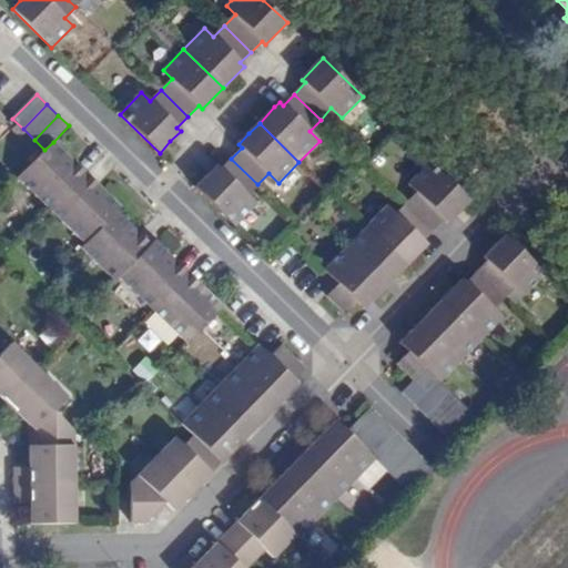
[(53,142),(44,150),(18,178),(51,211),(87,175),(63,152),(53,142)]
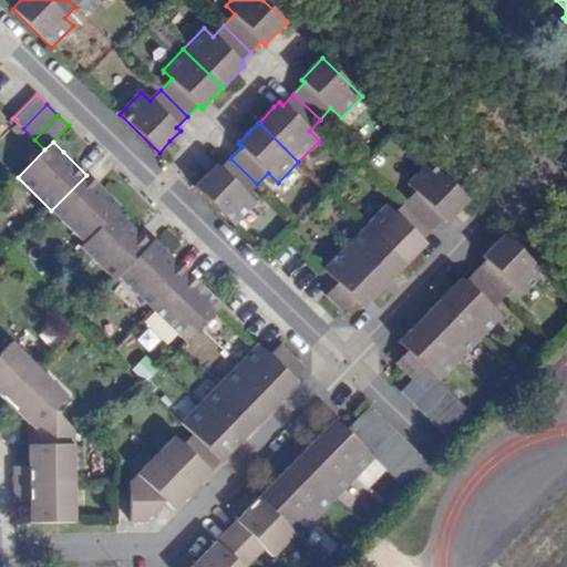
[(257,184),(230,158),(219,169),(216,166),(206,175),(195,188),(234,227),(256,205),(246,195),(257,184)]
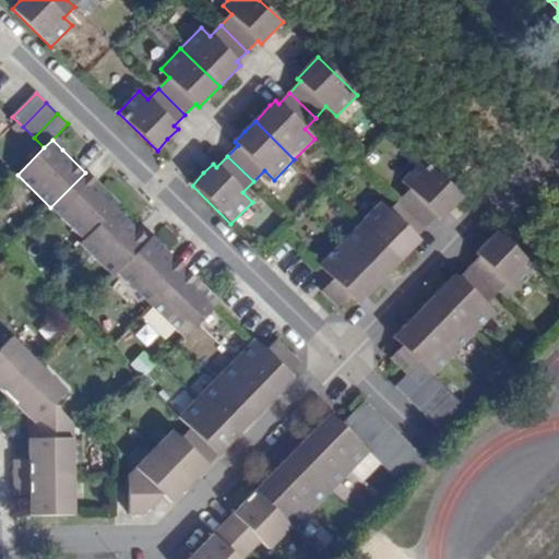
[(441,219),(462,198),(423,159),(402,181),(411,189),(400,200),(426,226),(437,215),(441,219)]
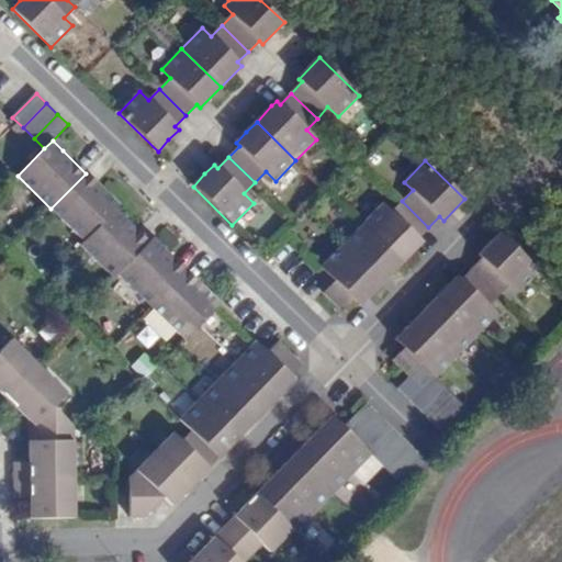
[(86,173),(51,209),(85,242),(115,210),(119,205),(86,173)]
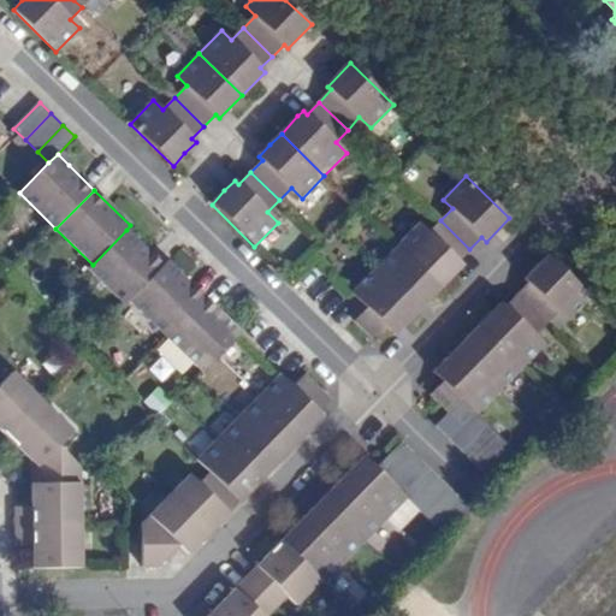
[(469,249),(440,220),(428,232),(420,223),(397,247),(440,289),(462,266),(457,260),(469,249)]
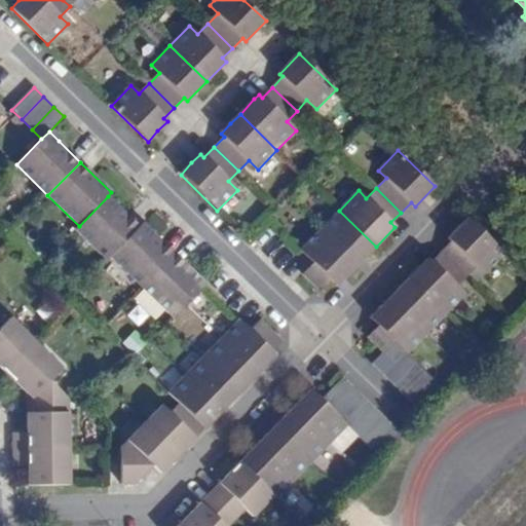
[(140,227),(108,196),(79,226),(75,230),(90,249),(106,261),(110,257),(140,227)]
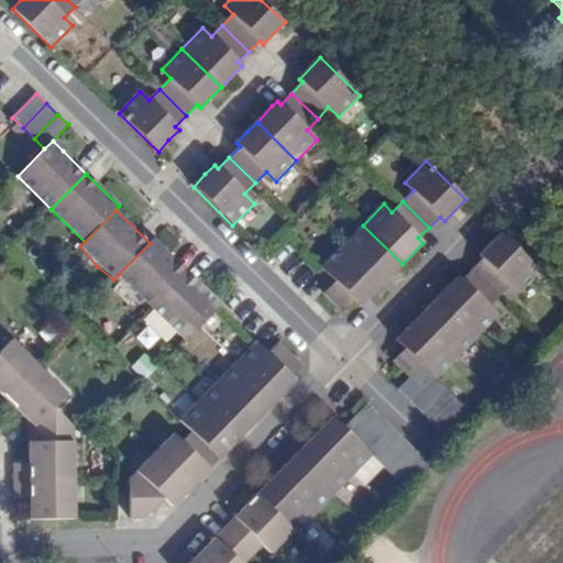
[(403,264),(363,225),(342,246),(382,285),(403,264)]
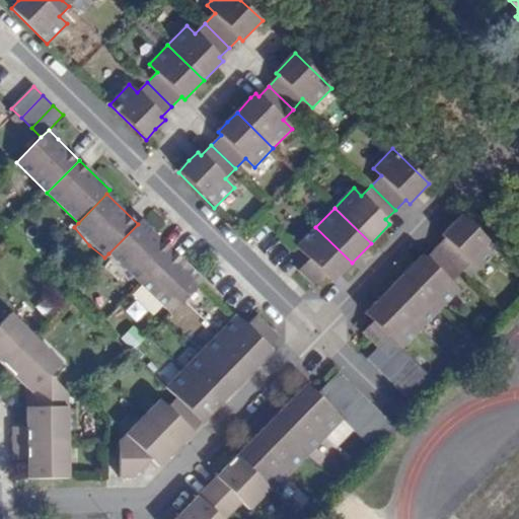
[(469,279),(497,250),(460,215),(441,235),(445,238),(435,248),(460,273),(461,271),(469,279)]
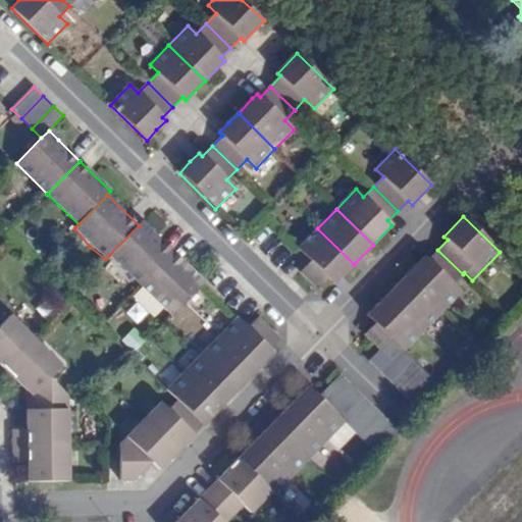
[(139,225),(109,255),(113,259),(128,273),(141,285),(173,252),(142,221),(139,225)]
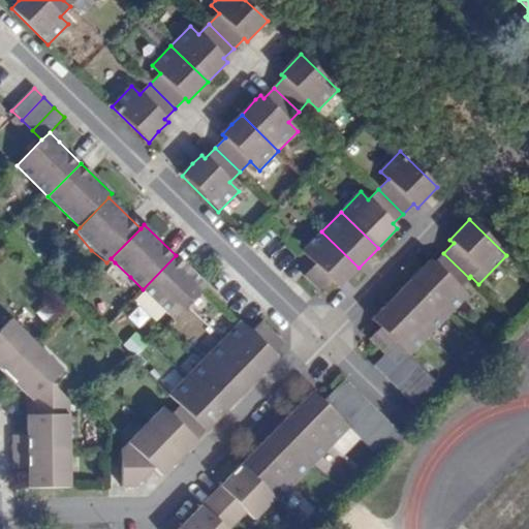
[(359,268),(321,231),(302,252),(315,266),(305,276),(319,291),(331,280),(339,288),(359,268)]
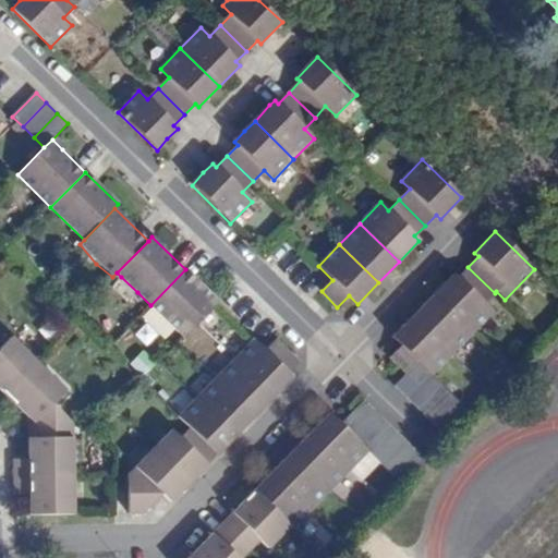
[(484,304),(495,293),(468,267),(457,278),(453,274),(433,295),(472,332),(493,312),(484,304)]
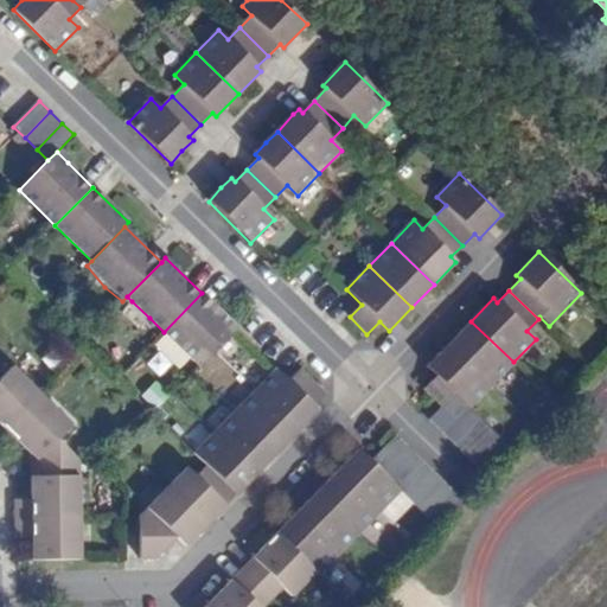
[(217,308),(202,293),(164,332),(199,366),(237,328),(217,308)]
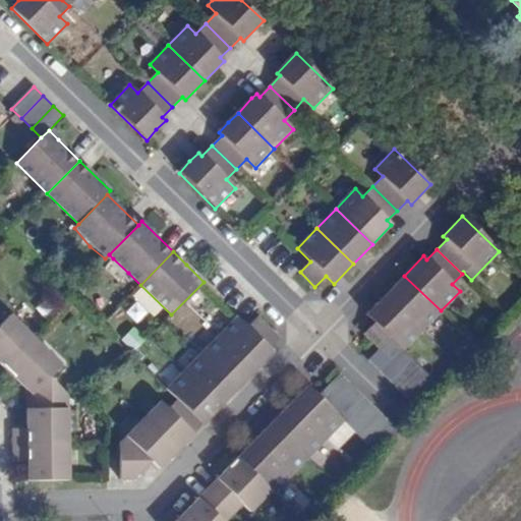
[(128,273),(113,258),(104,267),(119,282),(128,273)]
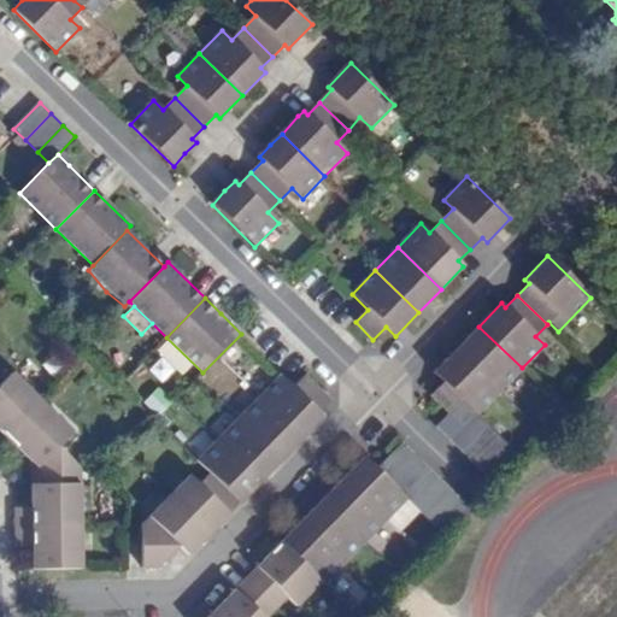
[(500,392),(522,368),(479,327),(457,350),(500,392)]
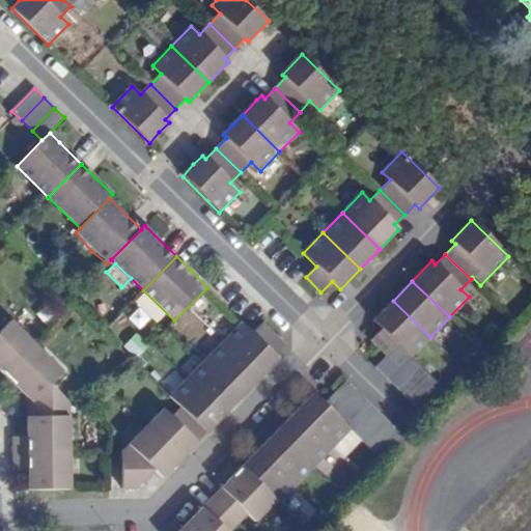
[(430,337),(393,301),(373,320),(382,329),(397,344),(409,355),(411,357),(430,337)]
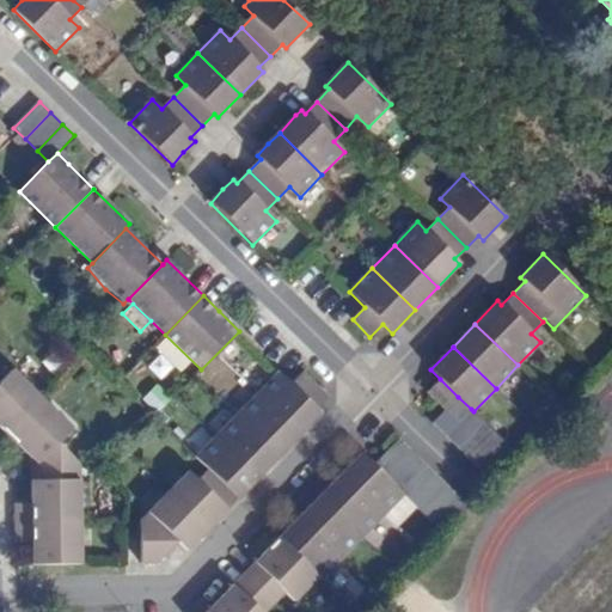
[(0,427),(8,435),(44,401),(12,369),(0,381),(0,427)]
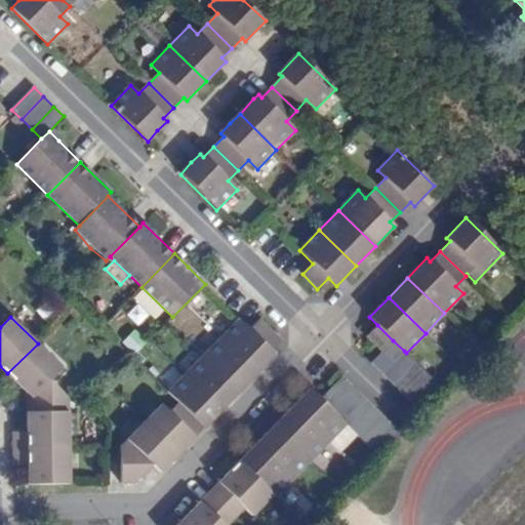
[(220,337),(257,373),(270,362),(275,356),(272,353),(282,342),(259,321),(249,331),(238,320),(220,337)]
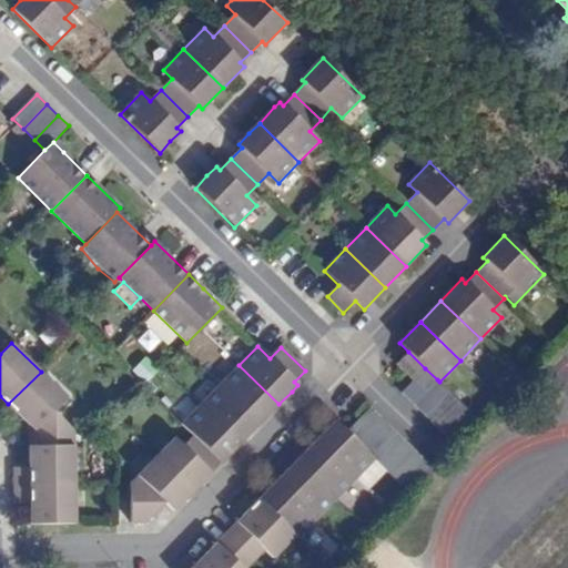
[(425,368),(408,352),(397,364),(414,381),(425,368)]
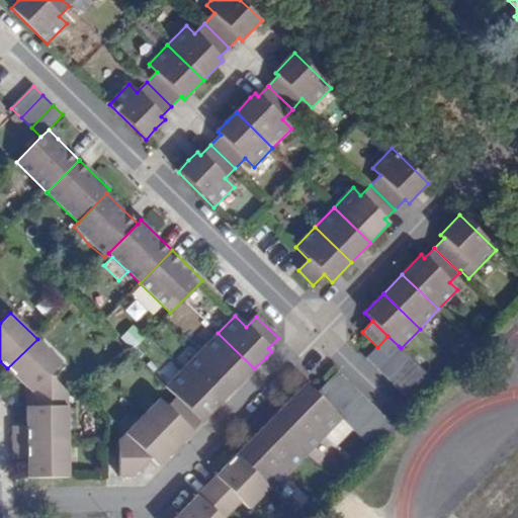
[(218,333),(200,351),(236,386),(247,375),(254,368),(218,333)]
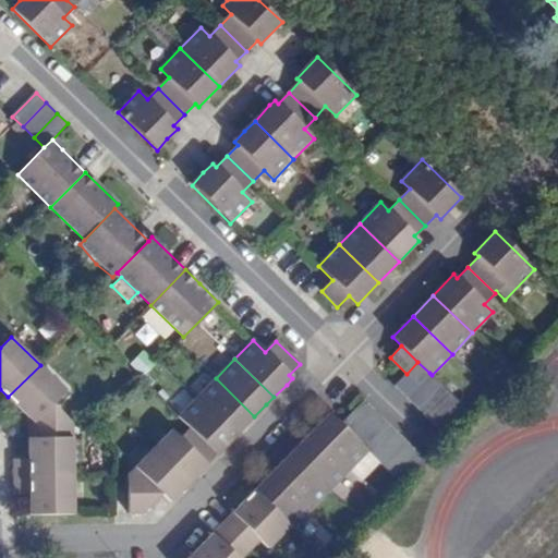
[(405,397),(429,373),(417,362),(407,374),(395,386),(405,397)]
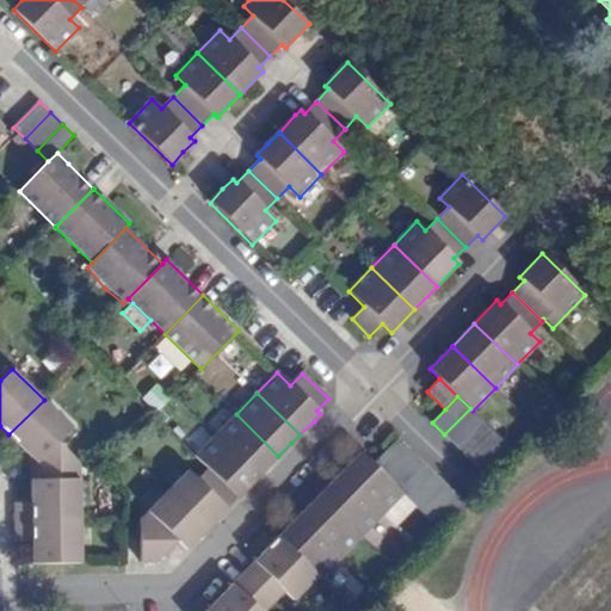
[(72,427),(44,400),(8,434),(37,463),(37,480),(79,480),(79,464),(57,443),(72,427)]
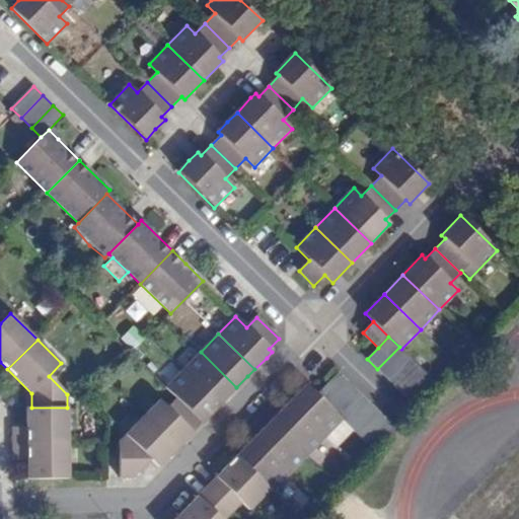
[(377,369),(388,378),(409,357),(401,349),(399,347),(377,369)]
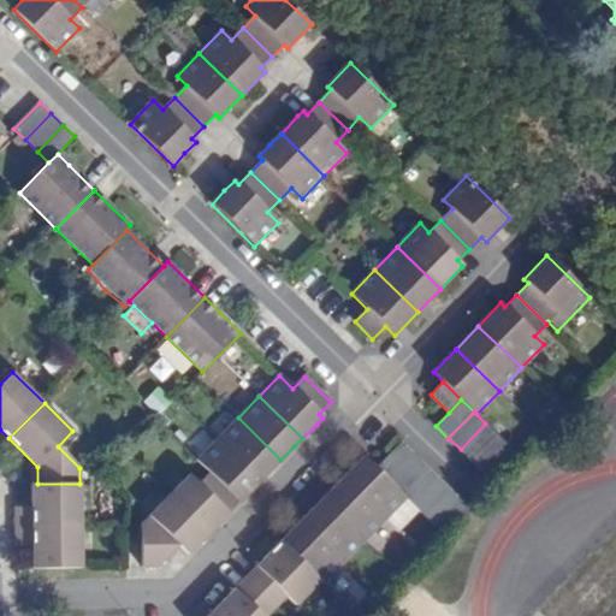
[(238,418),(217,439),(260,481),(273,467),(280,460),(238,418)]
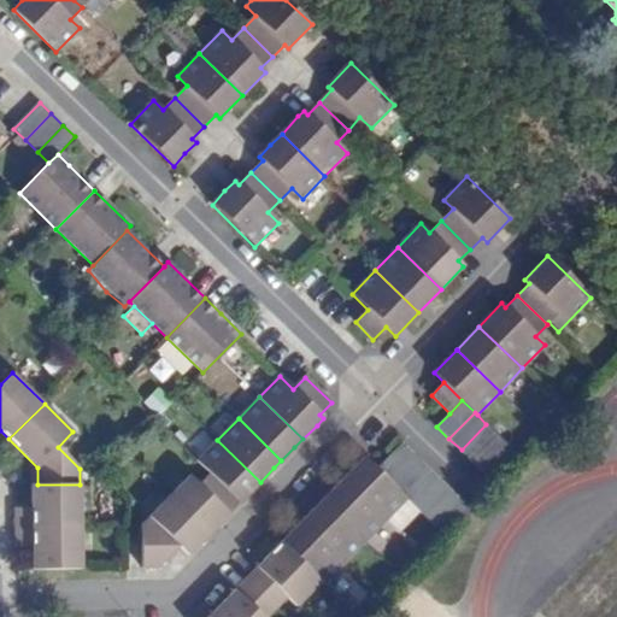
[(472,462),(498,435),(486,424),(462,450),(472,462)]
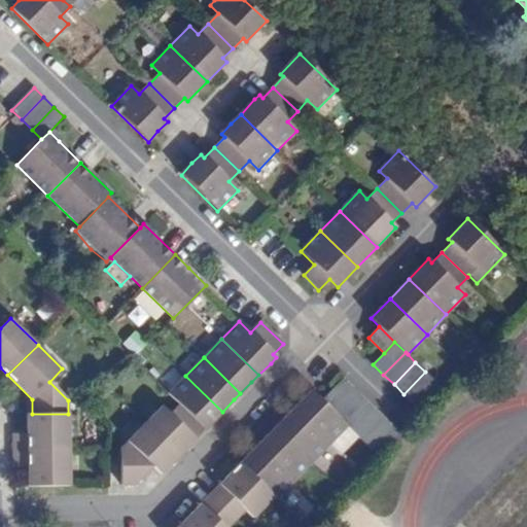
[(414,405),(436,382),(425,372),(403,394),(414,405)]
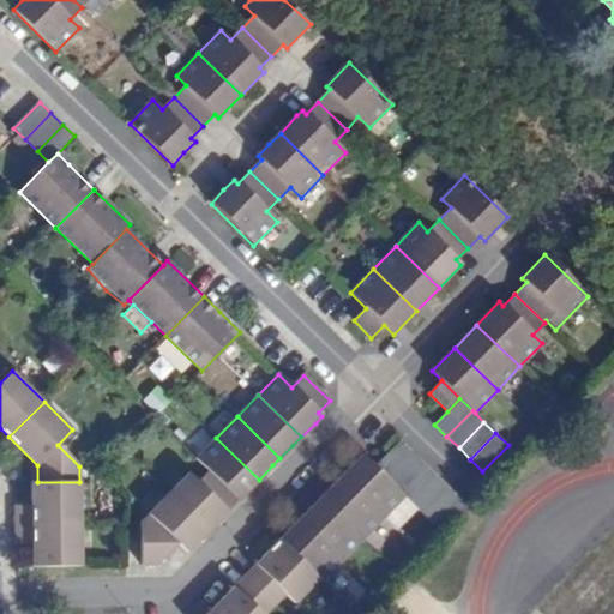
[(216,438),(196,458),(209,470),(239,500),(259,480),(216,438)]
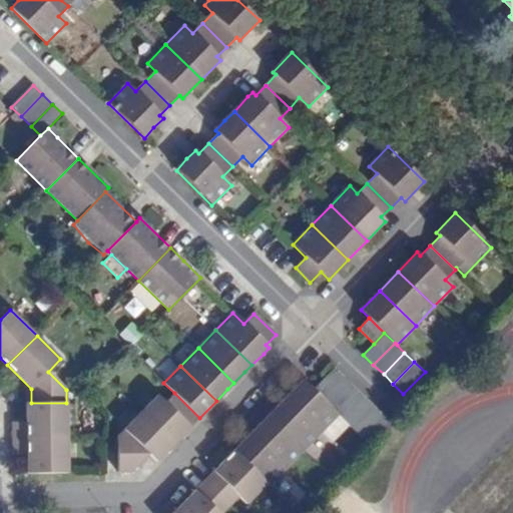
[(334,369),(312,391),(322,400),(343,379),(334,369)]
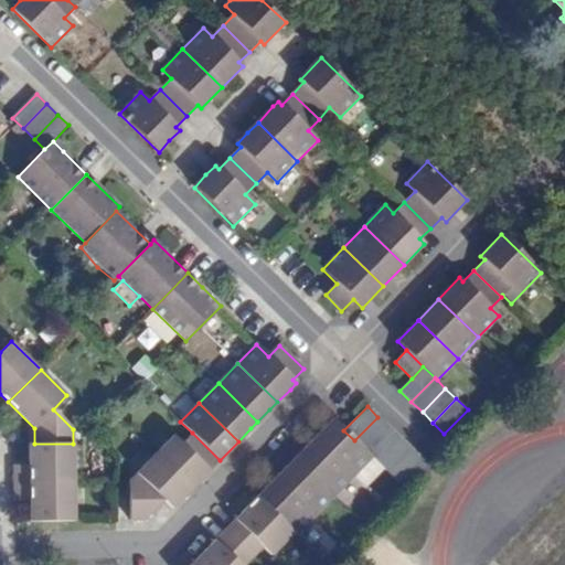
[(473,425),(478,420),(468,409),(444,434),(455,445),(473,425)]
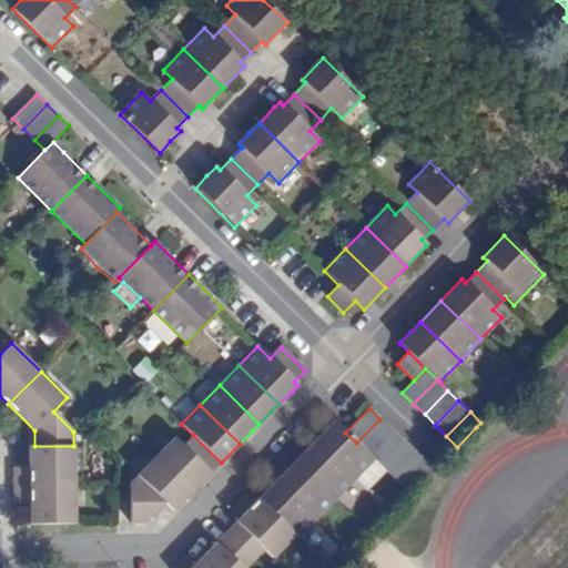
[(367,454),(391,429),(379,419),(356,443),(367,454)]
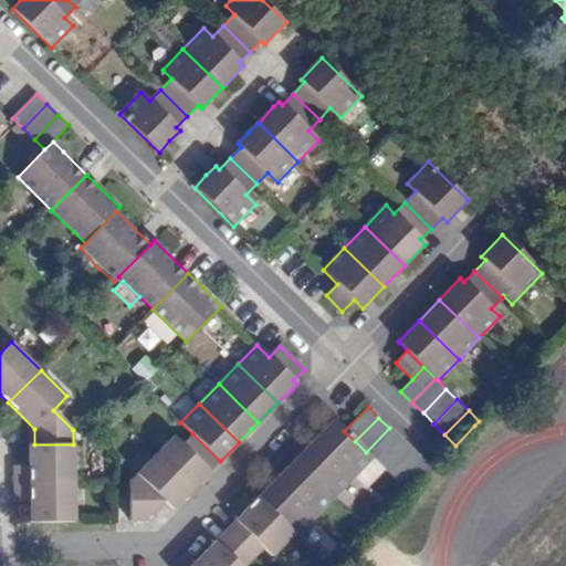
[(325,429),(314,440),(354,479),(373,459),(366,452),(355,441),(344,431),(334,420),(325,429)]
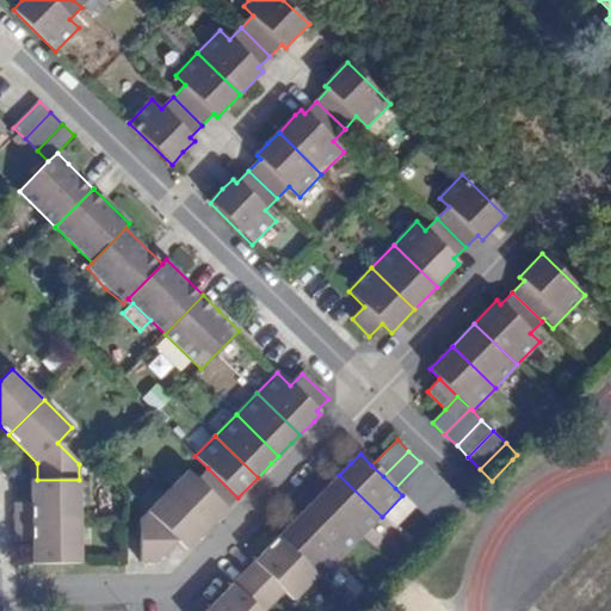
[(395,488),(402,495),(407,499),(432,473),(420,462),(395,488)]
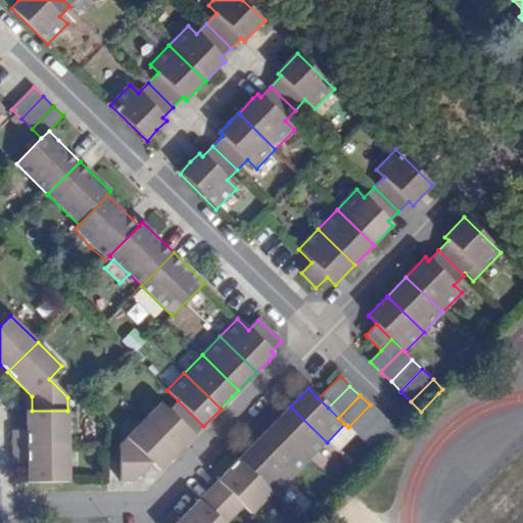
[(203,426),(178,400),(168,411),(160,403),(143,421),(177,454),(203,426)]
